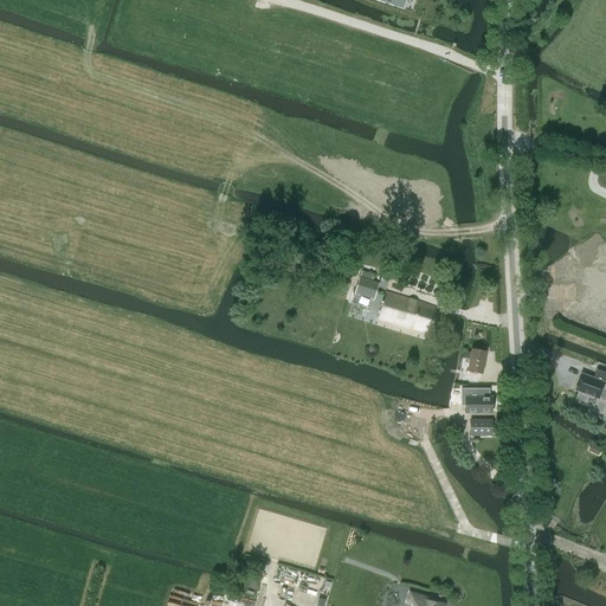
[(360,276),(355,292),(374,300),(379,283),(360,276)]
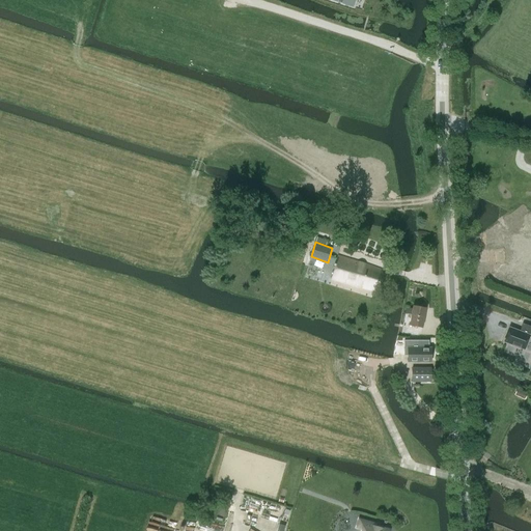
[(378,291),(381,280),(384,271),(363,263),(338,256),(331,279),(378,291)]
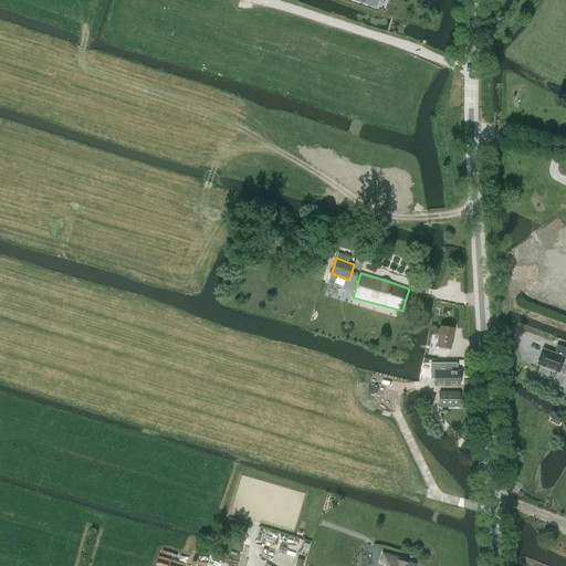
[(431,334),(438,335),(437,347),(450,349),(454,328),(440,326),(439,329),(432,328),(431,334)]
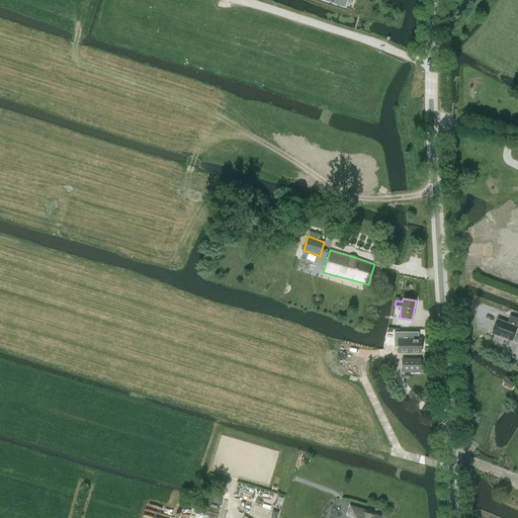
[(517,329),(517,327),(517,319),(510,317),(507,324),(497,320),(492,333),(511,340),(516,328),(517,329)]
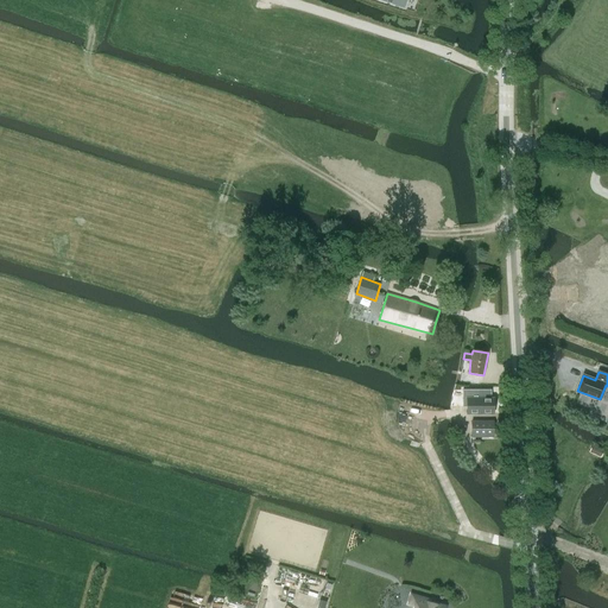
[(493,413),(493,399),(467,399),(467,413),(493,413)]
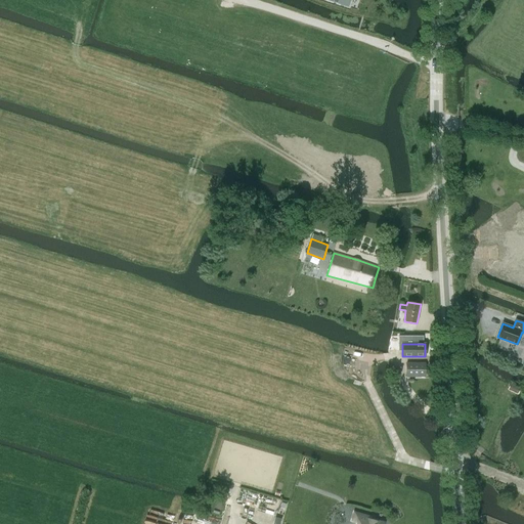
[(406,377),(425,377),(425,363),(406,363),(406,377)]
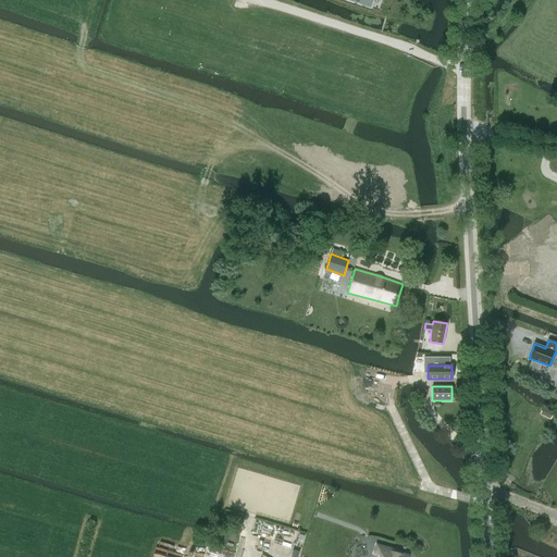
[(551,419),(553,413),(542,408),(540,415),(551,419)]
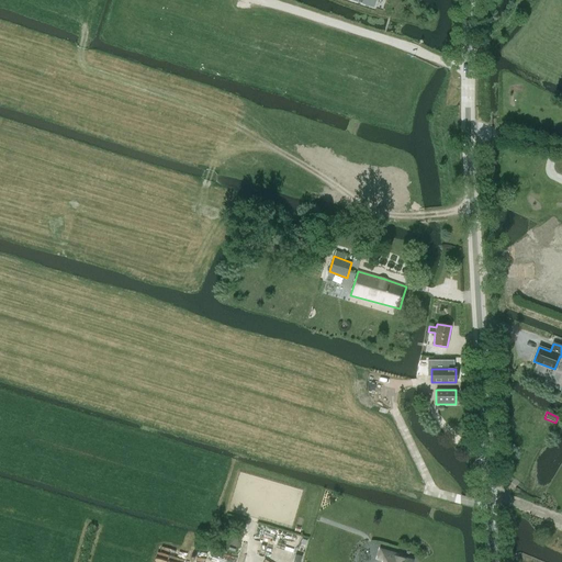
[(382,561),(409,561),(411,561),(395,557),(396,554),(380,550),(377,560),(382,561)]
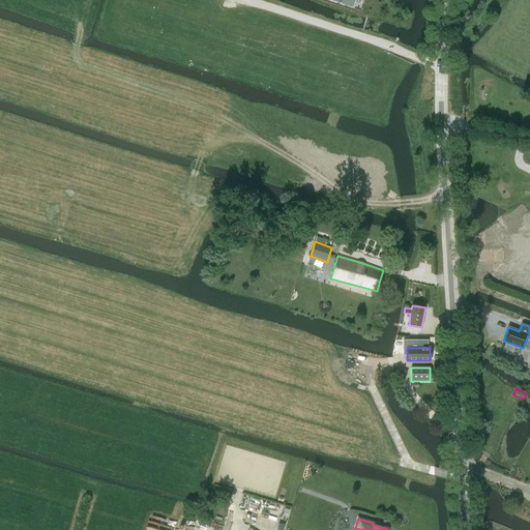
[(275,529),(277,523),(271,521),(268,529),(275,529)]
